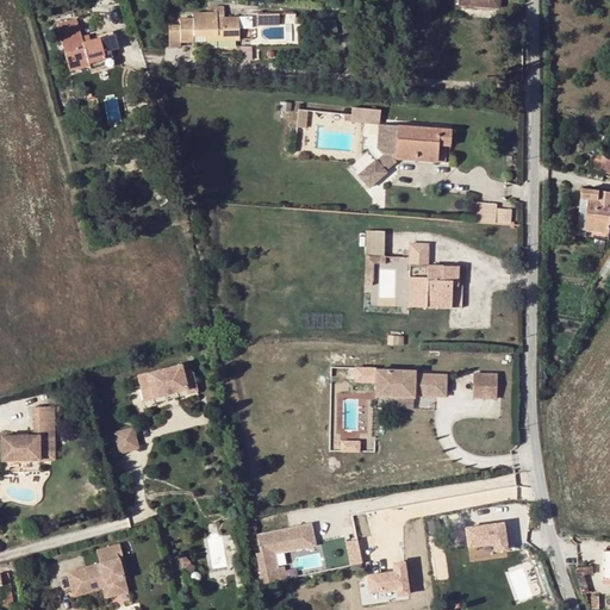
[(238,41),(238,27),(237,18),(224,19),(223,7),(213,7),(213,13),(193,14),(193,19),(180,19),(180,25),(180,42),(194,42),(194,37),(205,36),(217,36),(217,41),(238,41)]
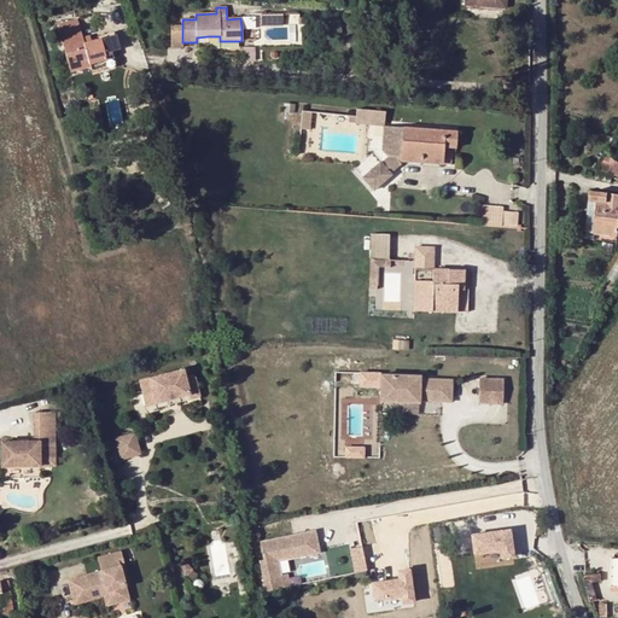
[(284,27),(284,13),(261,15),(261,27),(284,27)]
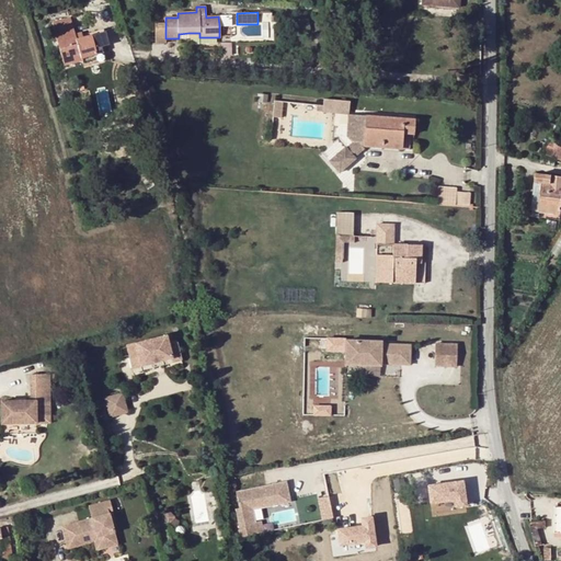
[(218,16),(219,25),(230,25),(230,16),(218,16)]
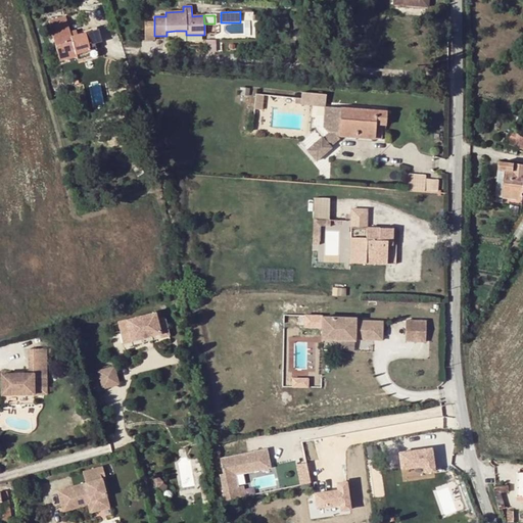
[(89,45),(95,43),(99,42),(97,31),(70,38),(64,16),(48,21),(59,61),(76,56),(76,54),(90,50),(89,45)]
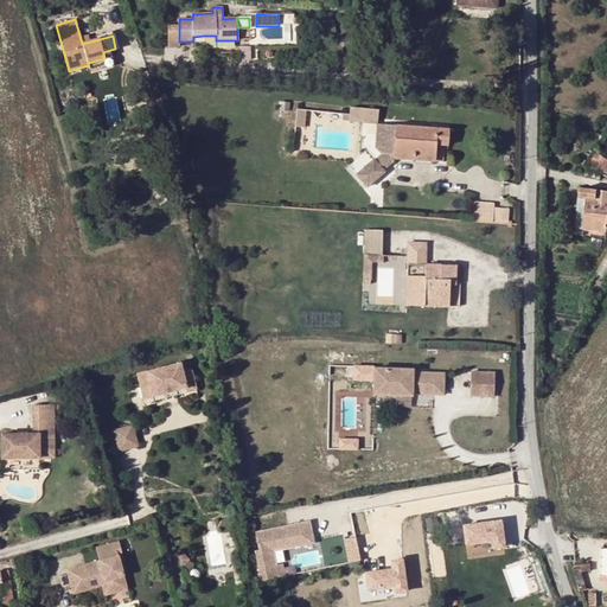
[(179,42),(179,25),(167,25),(168,46),(179,46),(179,42)]
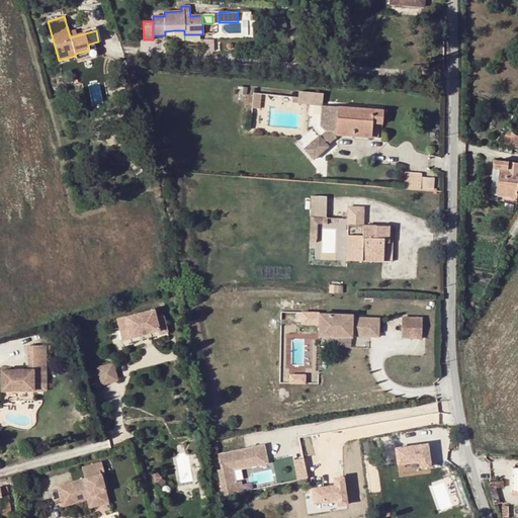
[(97,55),(94,42),(88,45),(89,50),(75,54),(75,56),(77,60),(97,55)]
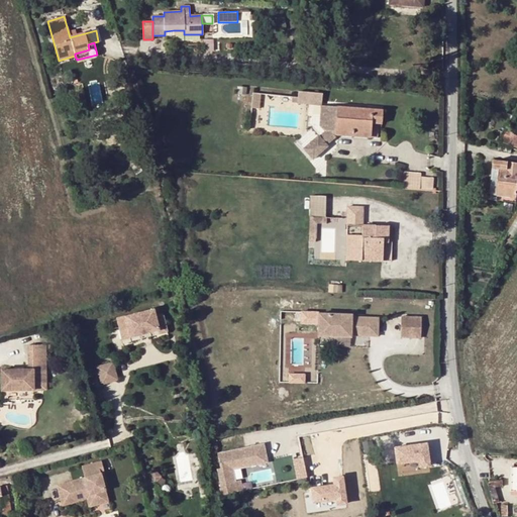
[(299,89),(297,101),(323,104),(324,92),(299,89)]
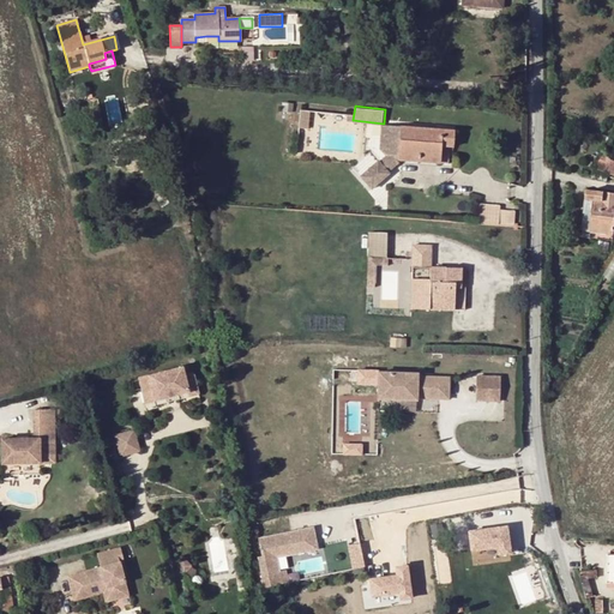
[(299,128),(307,128),(308,112),(300,110),(299,128)]
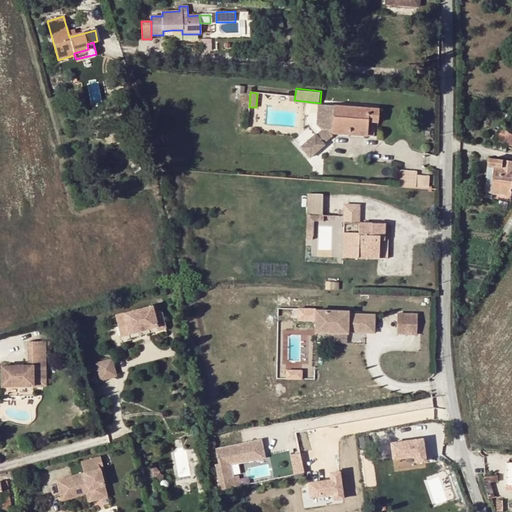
[(366,131),(366,136),(374,137),(375,122),(378,123),(379,109),(321,105),(319,129),(332,130),(332,129),(366,131)]
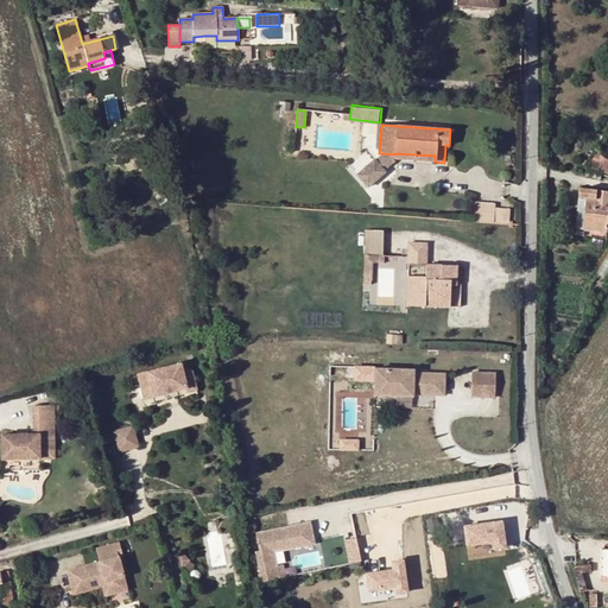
[(601,170),(607,172),(607,156),(602,153),(596,168),(601,170)]
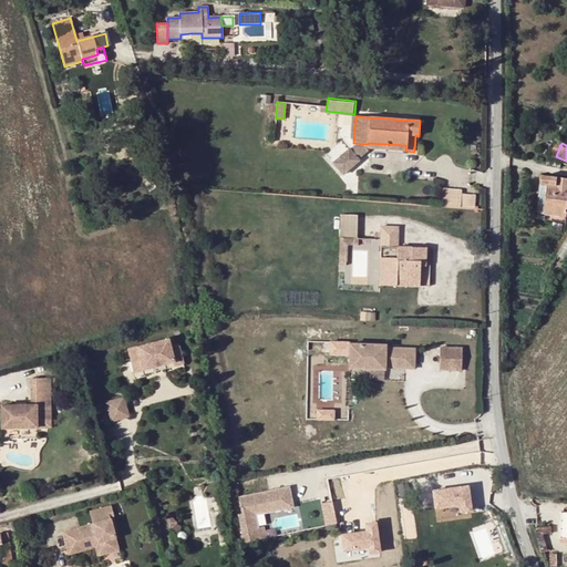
[(547,152),(544,161),(557,165),(560,158),(556,156),(547,152)]
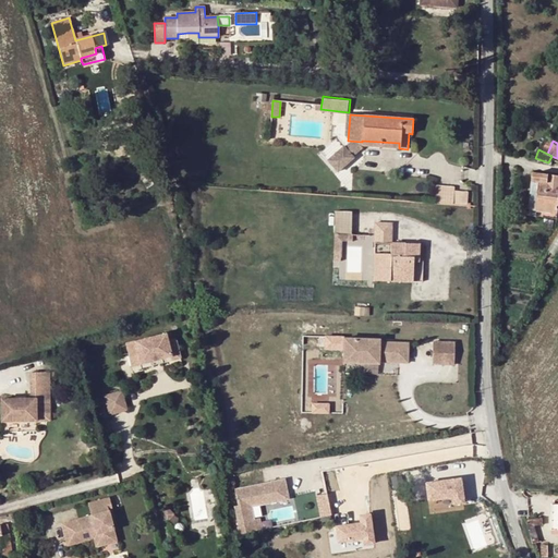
[(340,182),(350,183),(351,168),(341,167),(340,182)]
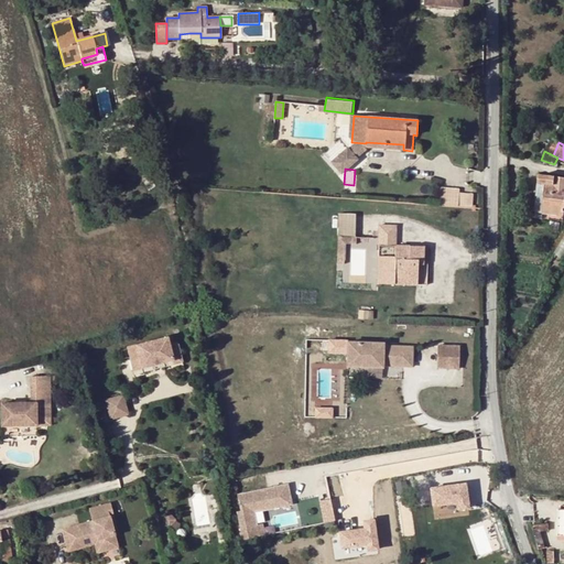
[(545,186),(542,214),(563,216),(563,203),(563,179),(540,176),(539,185),(545,186)]
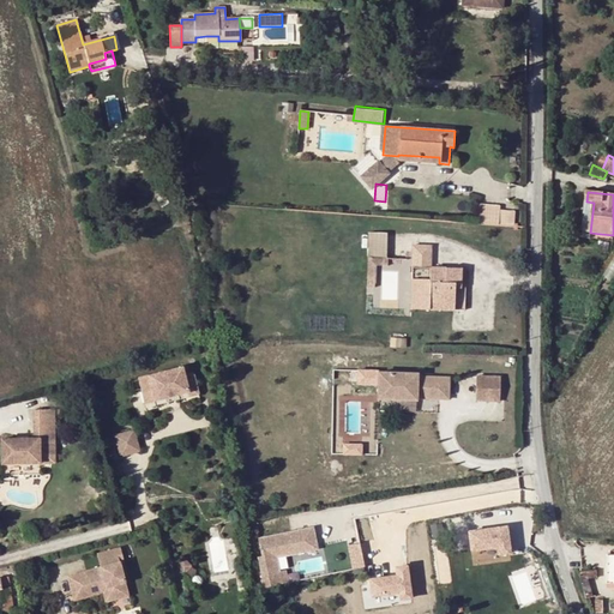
[(584,232),(590,233),(594,203),(587,202),(584,232)]
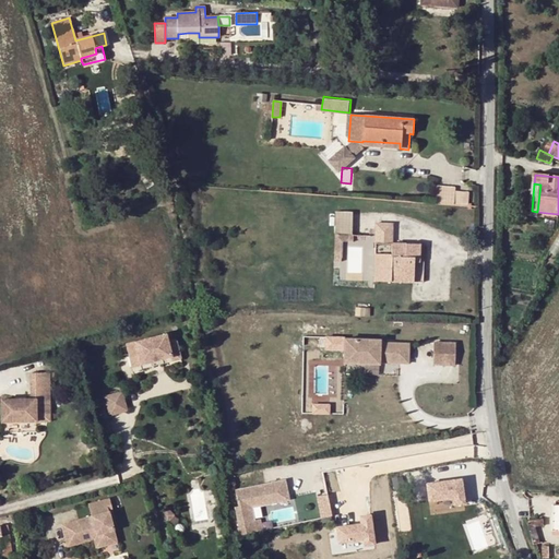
[(471,203),(471,186),(437,186),(437,203),(471,203)]
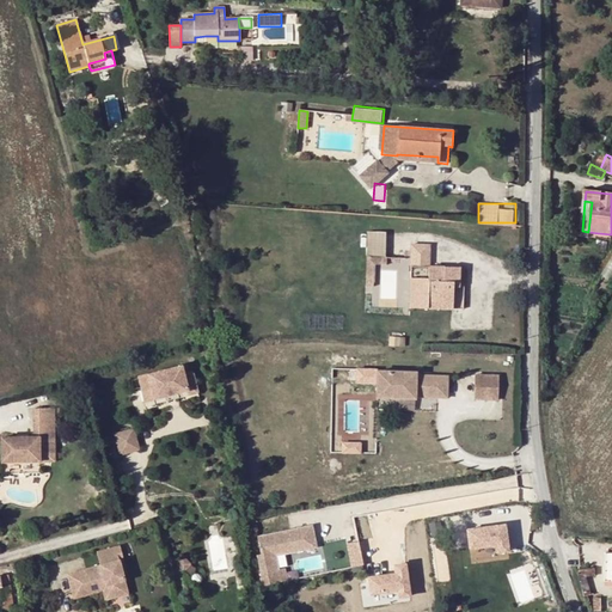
[(368,230),(367,254),(386,254),(387,230),(368,230)]
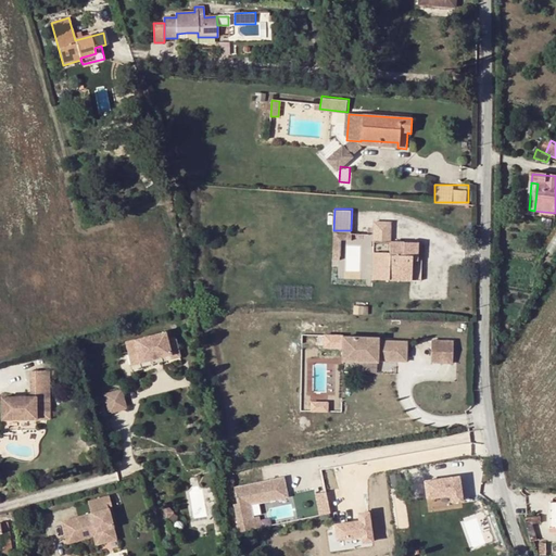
[(390,223),(374,222),(373,242),(389,242),(390,242),(390,223)]
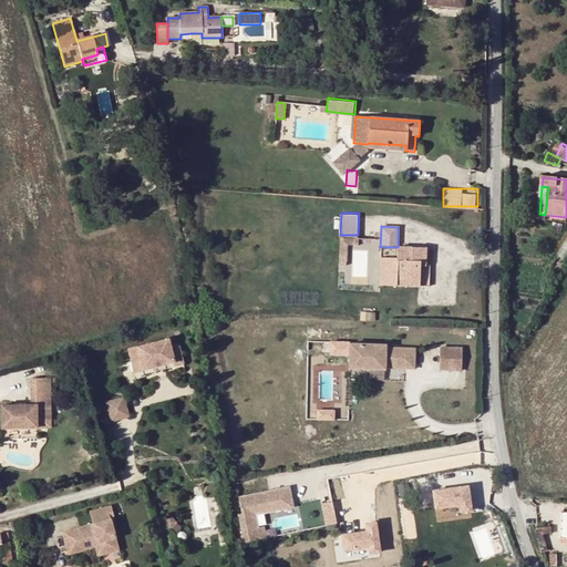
[(358,246),(358,238),(341,237),(340,265),(347,266),(348,246),(358,246)]
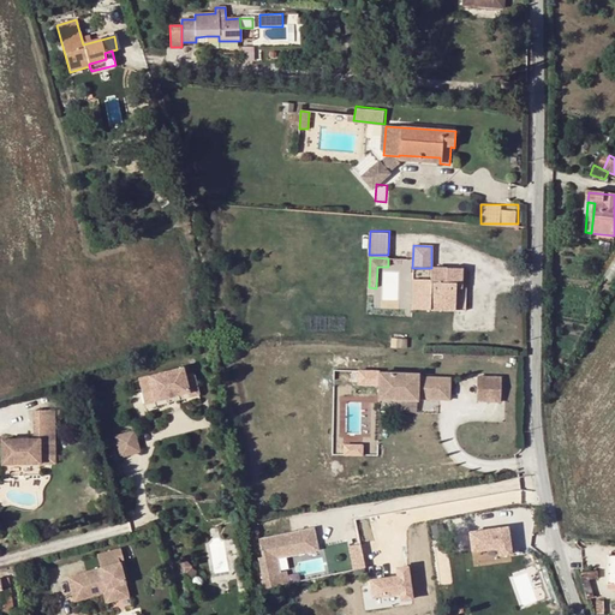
[(429,310),(465,311),(465,284),(460,284),(461,269),(431,268),(430,268),(430,279),(429,310)]
